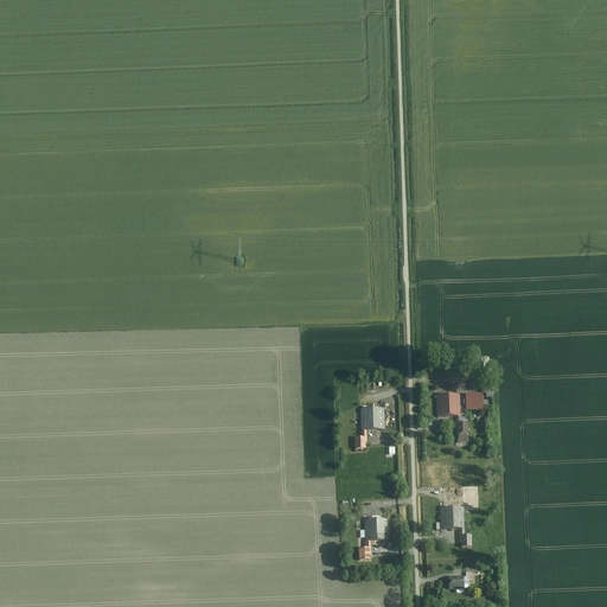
[(455,417),(461,416),(460,395),(435,396),(436,419),(455,417)]
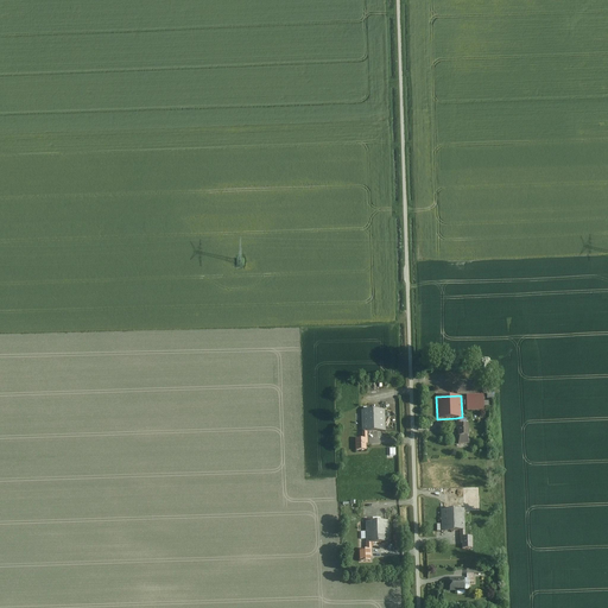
[(486,396),(467,396),(467,411),(485,411),(485,407),(491,407),(491,401),(486,401),(486,396)]
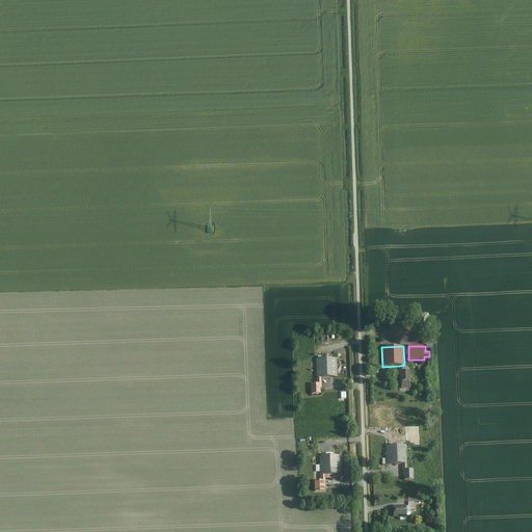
[(337,358),(316,358),(316,377),(321,377),(337,377),(337,358)]
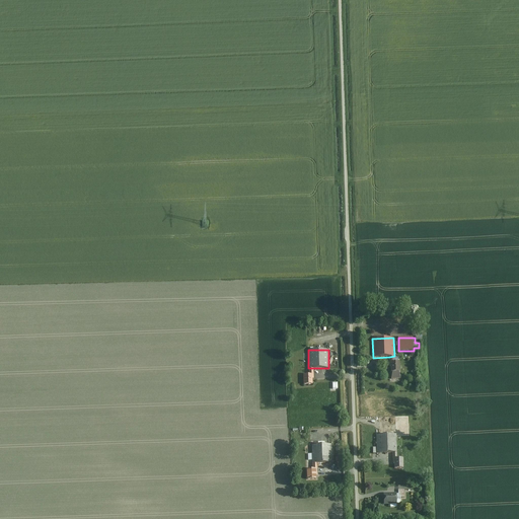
[(394,356),(389,357),(389,366),(392,366),(392,379),(401,379),(400,362),(394,363),(394,356)]
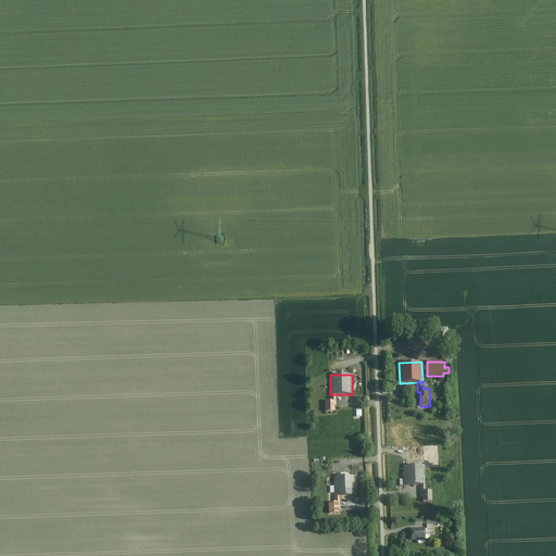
[(337,406),(336,394),(330,394),(330,401),(324,402),(324,413),(335,412),(333,406),(337,406)]
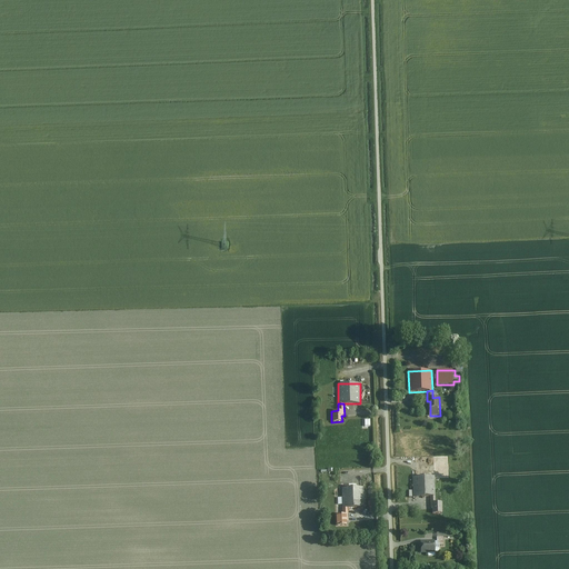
[(413,497),(430,496),(436,496),(435,476),(412,477),(413,497)]
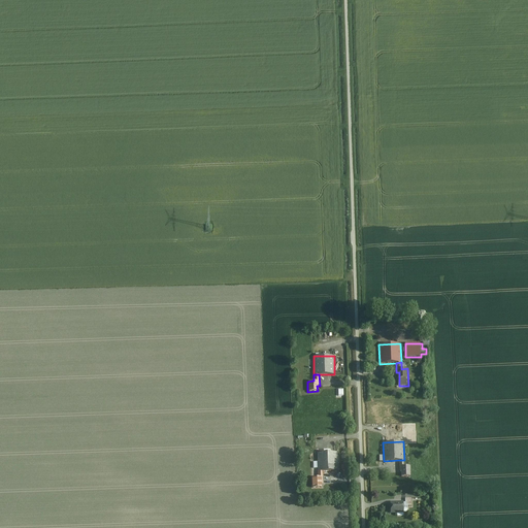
[(337,452),(318,453),(318,471),(322,471),(338,470),(337,452)]
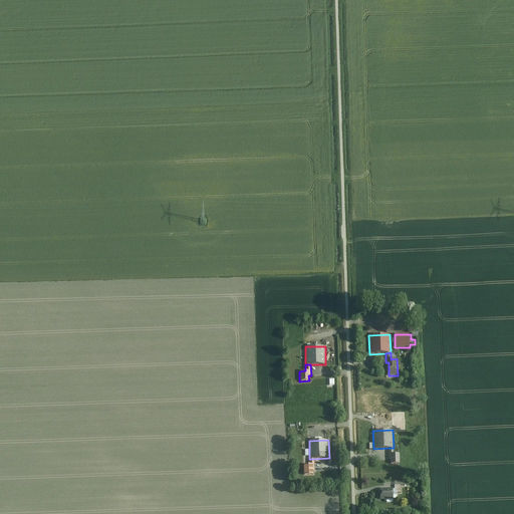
[(394,454),(394,448),(389,448),(389,458),(390,458),(391,464),(400,464),(400,454),(394,454)]
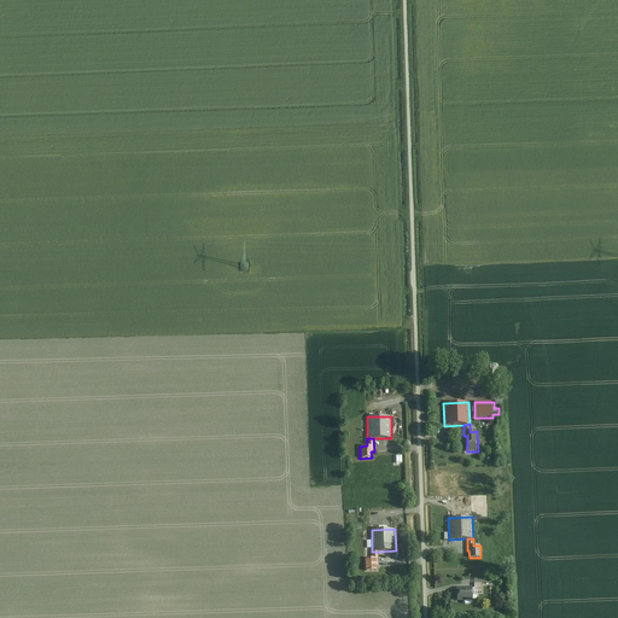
[(377,552),(372,552),(372,559),(365,559),(365,570),(375,570),(375,564),(377,564),(377,552)]
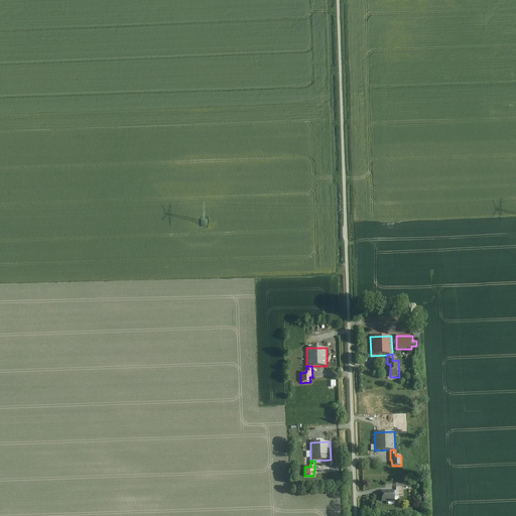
[(396,491),(382,491),(383,503),(396,502),(396,491)]
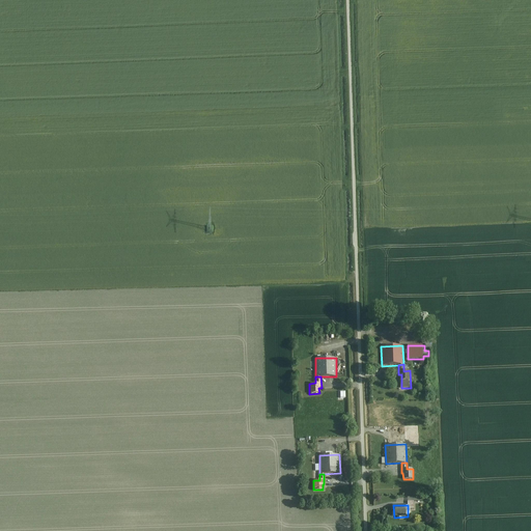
All buildings are outlined.
